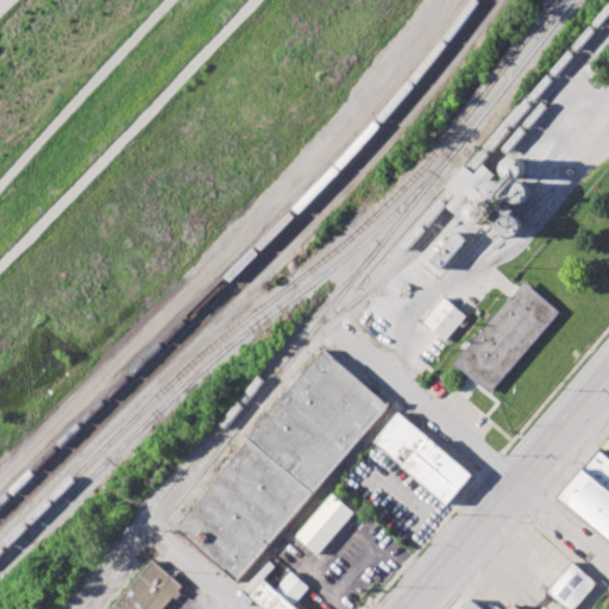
[(514,159),(519,161),(522,163),(525,168),(525,173),(521,177),(518,180),(514,181),(510,180),(507,177),(504,174),(503,170),(504,167),(507,163),(509,161),(514,159)]
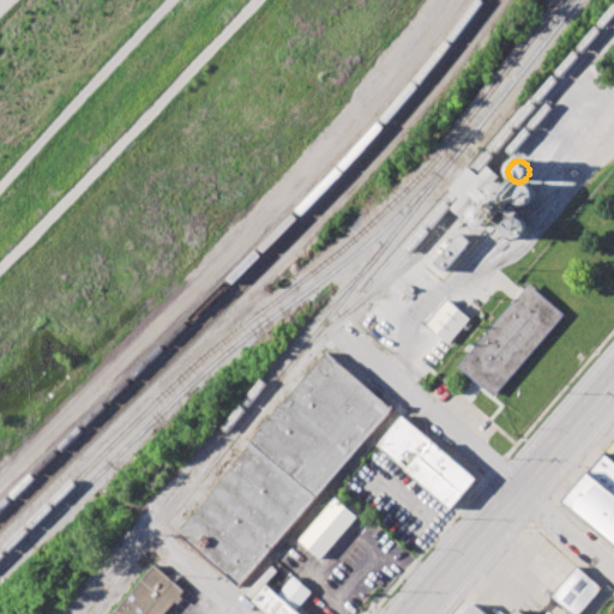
[(519,187),(525,188),(528,191),(530,194),(530,199),(528,204),(523,208),(521,208),(516,206),(512,204),(510,202),(510,197),(510,193),(512,190),(516,187),(519,187)]
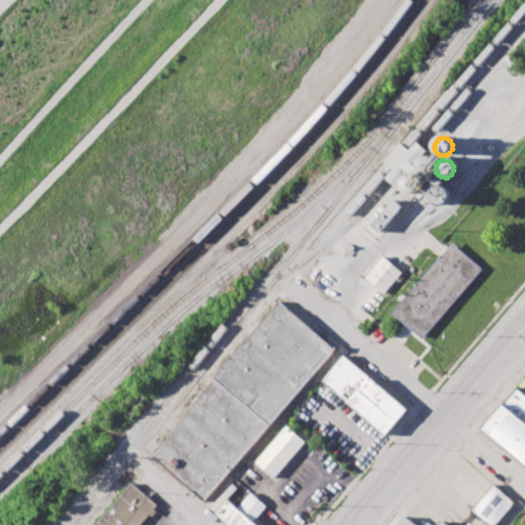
[(440,188),(444,189),(447,191),(448,194),(449,198),(446,202),(443,205),(440,205),(437,204),(434,202),(432,200),(431,196),(432,193),(434,190),(436,188),(440,188)]
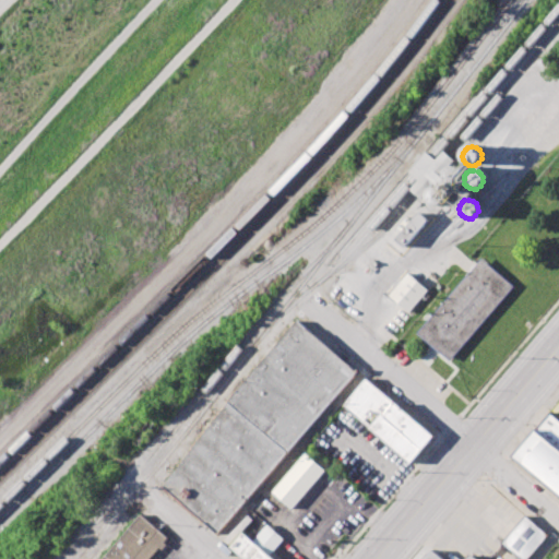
[(418,214),(428,222),(402,249),(393,240),(418,214)]
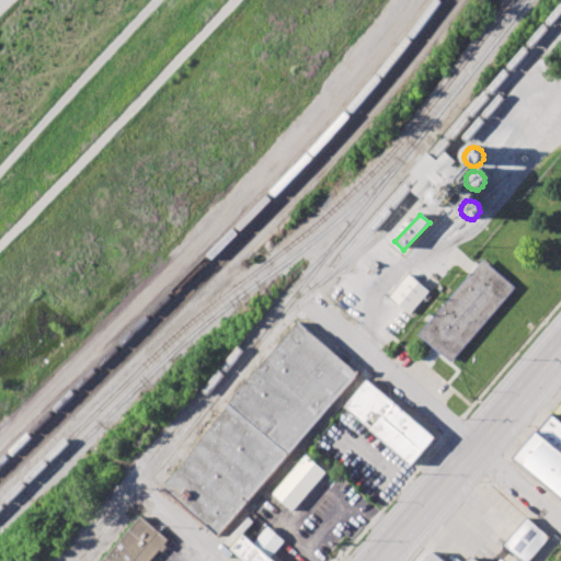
[(482,262),(516,289),(451,364),(419,335),(482,262)]
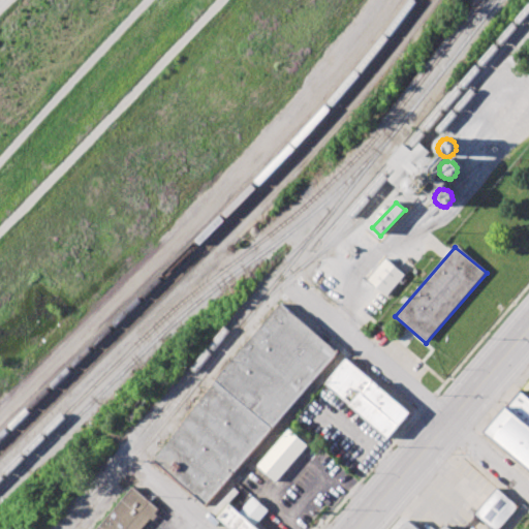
[(368,278),(387,257),(405,273),(386,294),(368,278)]
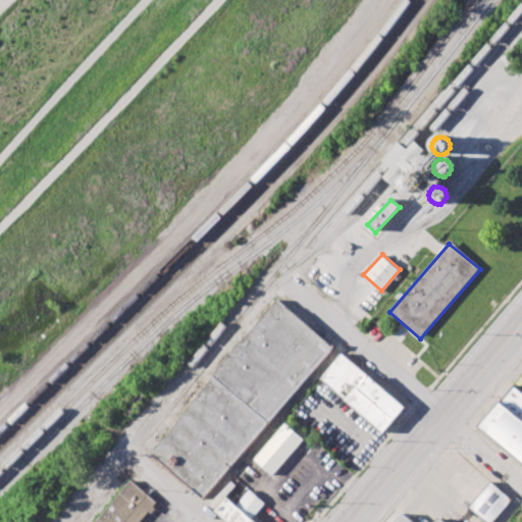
[(276,302),(333,350),(203,499),(152,455),(212,375),(276,302)]
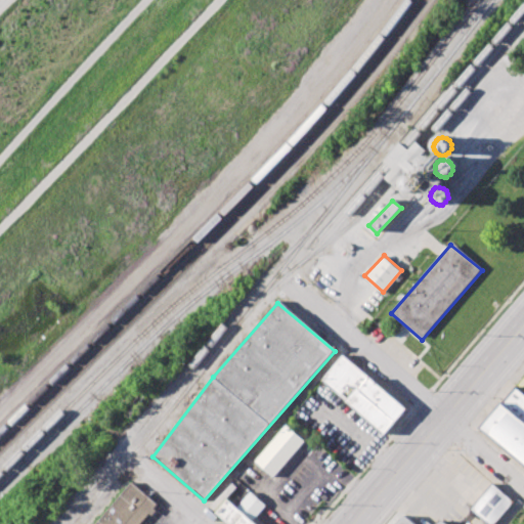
[(345,356),(407,409),(383,437),(321,382),(345,356)]
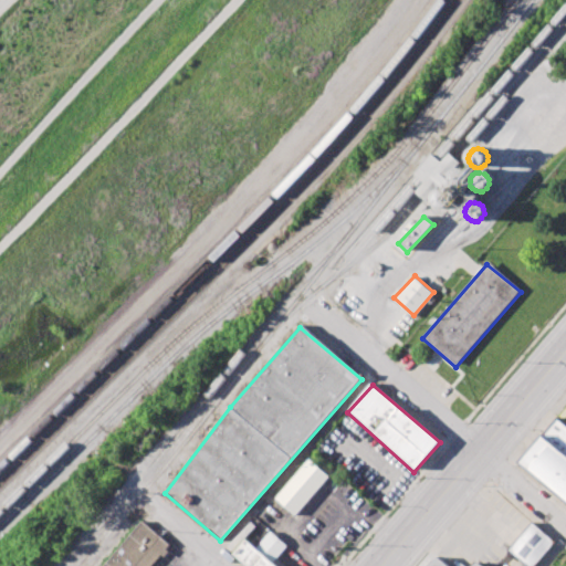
[(565,503),(519,462),(556,418),(565,426),(565,503)]
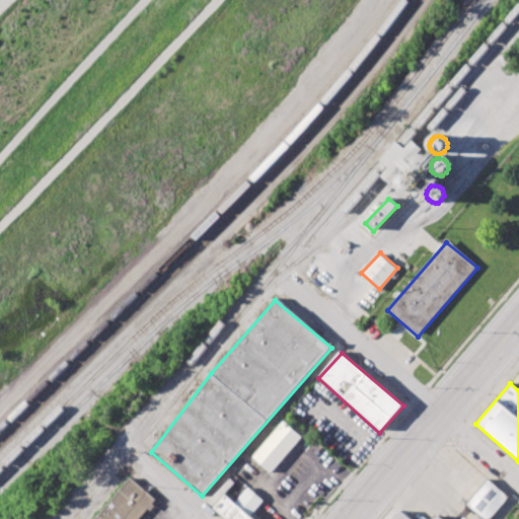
[(253,455),(285,421),(303,436),(272,471),(253,455)]
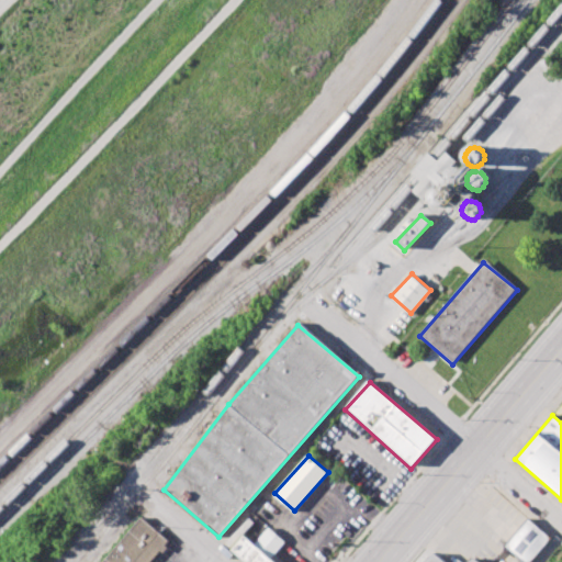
[(104,561),(143,518),(168,539),(147,561),(104,561)]
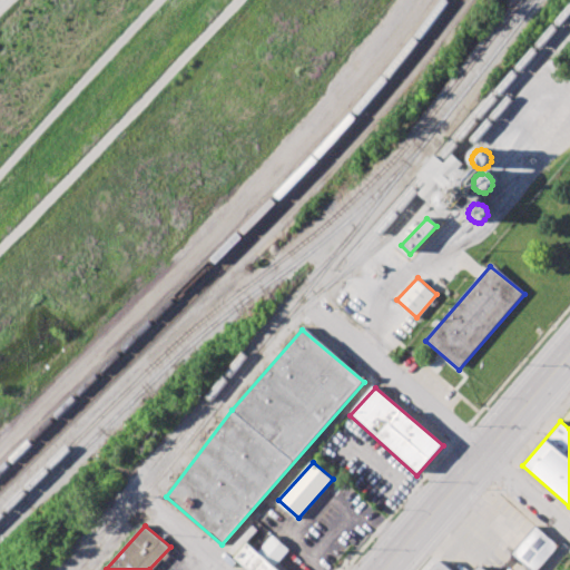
[(534,569),(512,552),(536,526),(557,543),(534,569)]
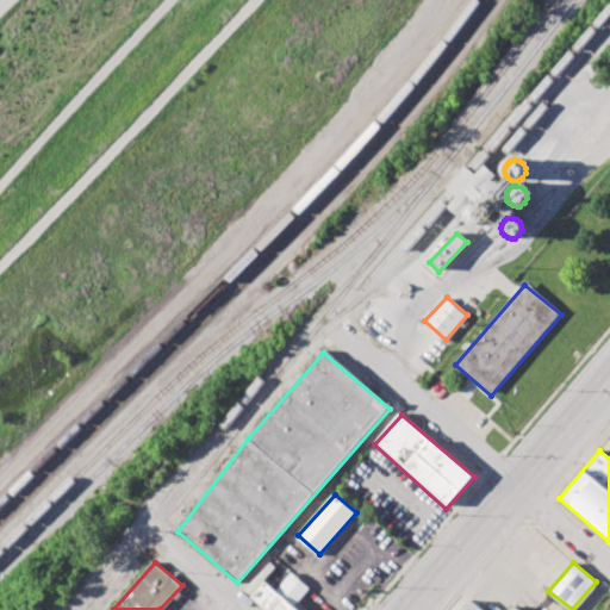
[(265,583),(296,609),(262,609),(249,598),(265,583)]
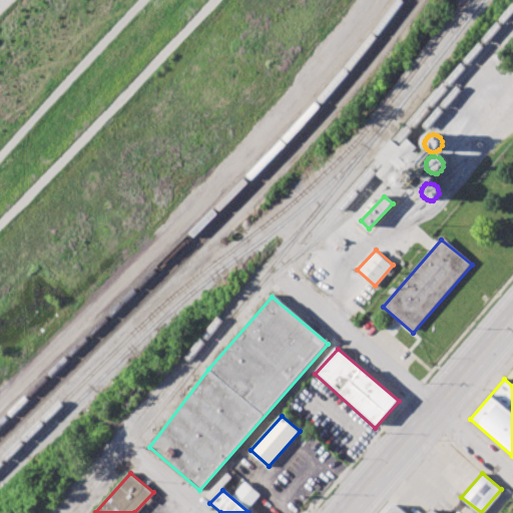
[(388,512),(396,504),(405,512),(429,512),(433,509),(437,512),(388,512)]
